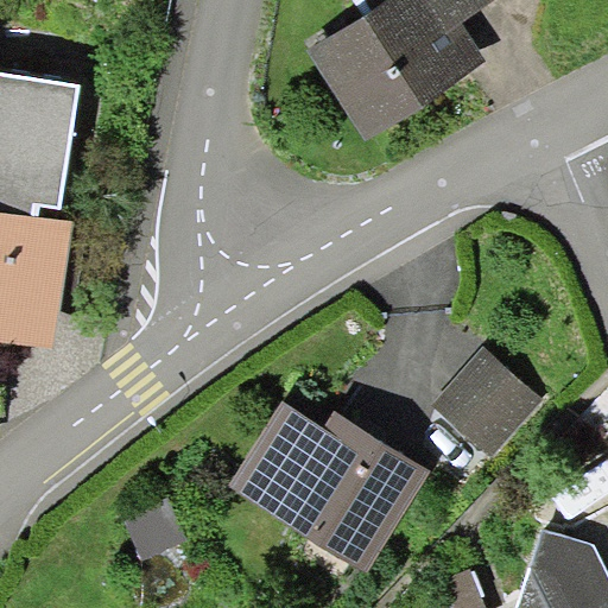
[(308,50),(367,140),(487,61),(463,21),(496,0),(365,0),(373,12),(308,50)]
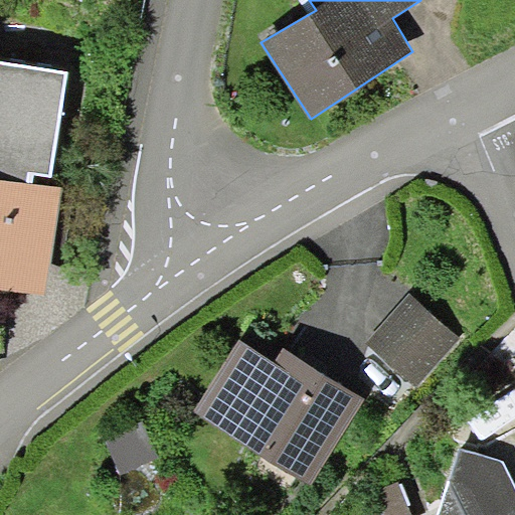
[(0,288),(47,296),(63,188),(34,183),(36,174),(52,176),(68,70),(0,59),(0,288)]
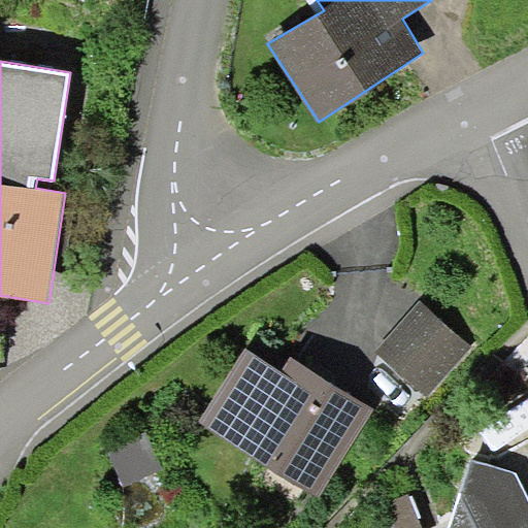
[(473,347),(421,301),(377,351),(430,396),(473,347)]
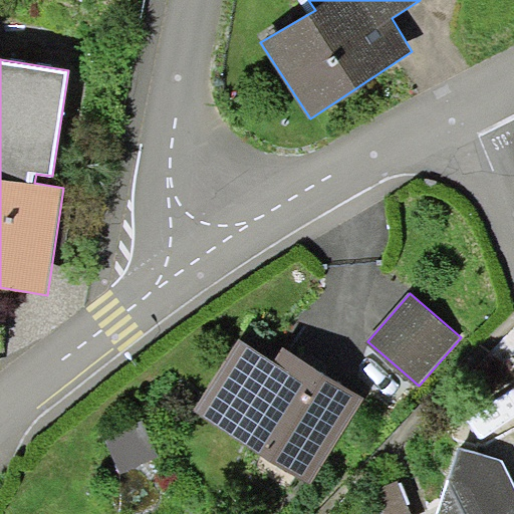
[(193,411),(310,483),(363,399),(282,348),(275,360),(239,337),(193,411)]
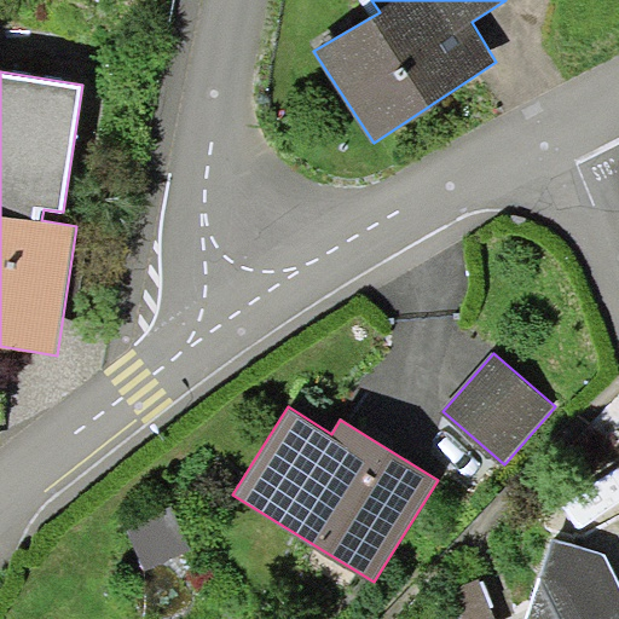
[(172,505),(127,524),(145,568),(190,550),(172,505)]
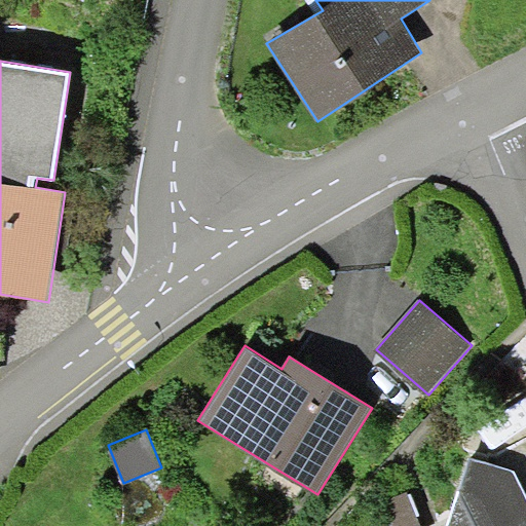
[(525,525),(525,490),(517,472),(471,458),(447,525),(525,525)]
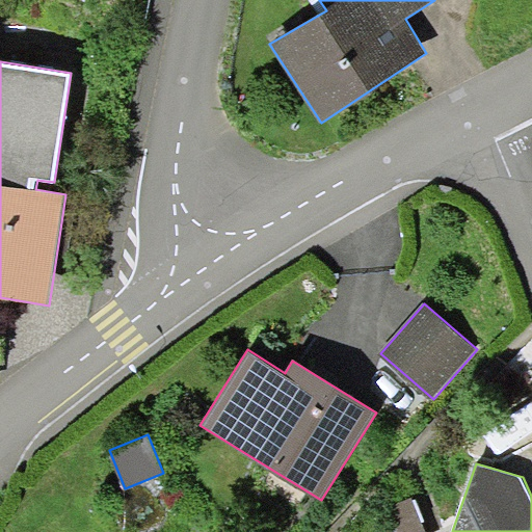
[(425,531),(411,499),(390,508),(399,531),(425,531)]
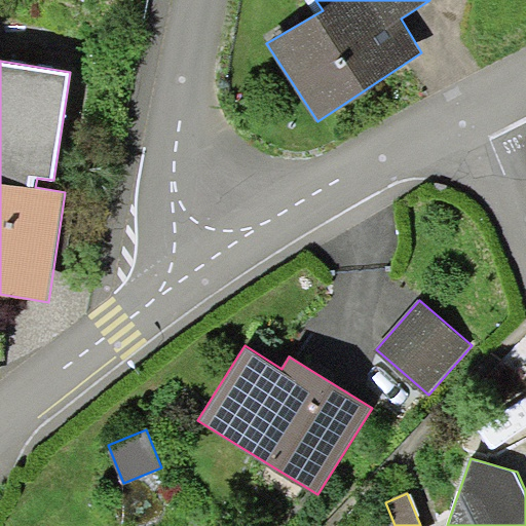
All buildings are outlined.
